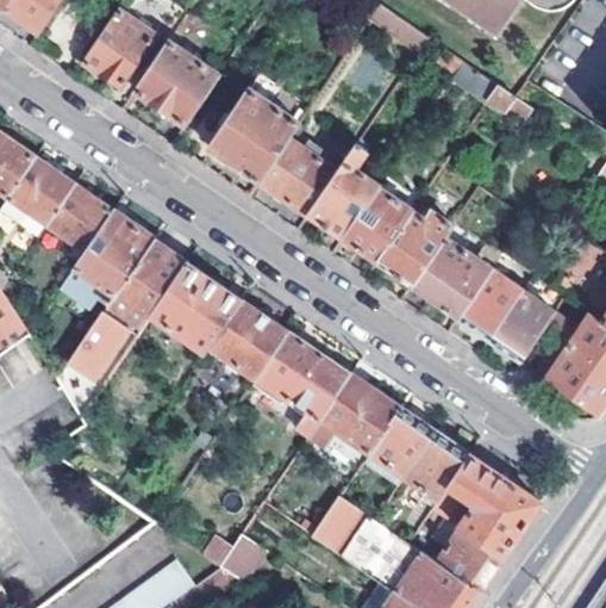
[(36,30),(56,0),(6,0),(2,6),(36,30)]
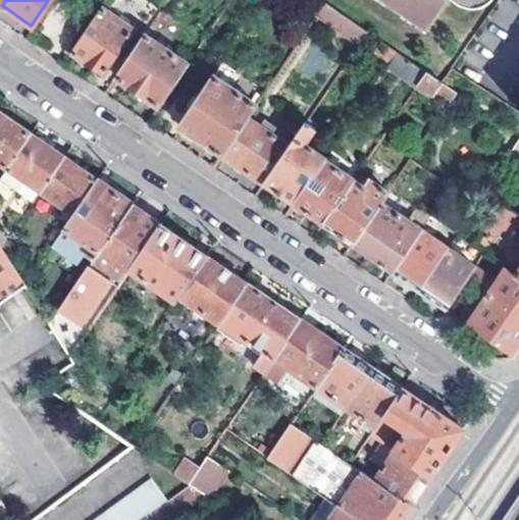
[(373,0),(413,28),(417,22),(427,29),(447,0),(373,0)]
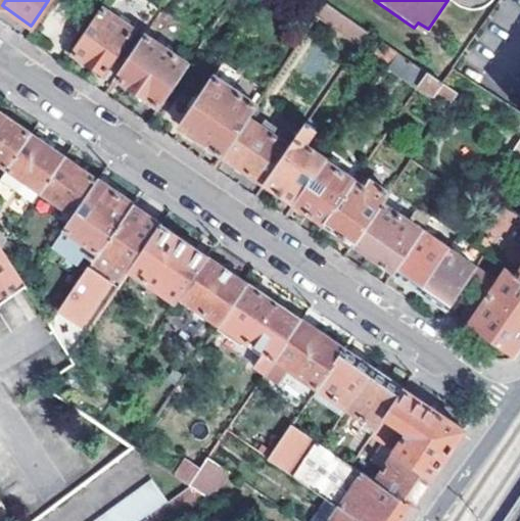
[(324,2),(316,14),(359,43),(367,32),(324,2)]
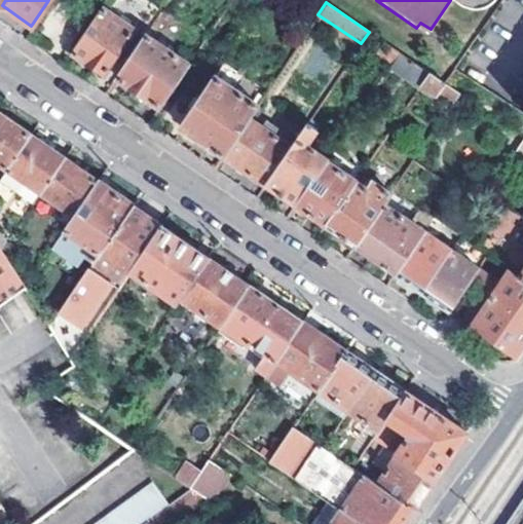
[(101,7),(70,51),(102,73),(120,45),(131,53),(145,34),(147,31),(135,23),(131,28),(101,7)]
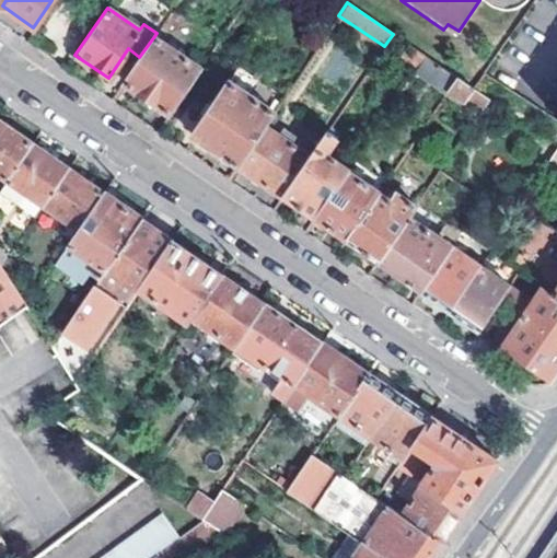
[(454,37),(459,31),(448,24),(443,30),(454,37)]
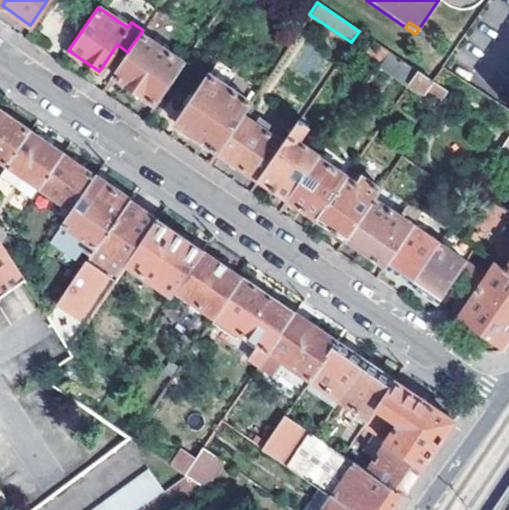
[(111,75),(153,103),(183,61),(141,33),(127,52),(111,75)]
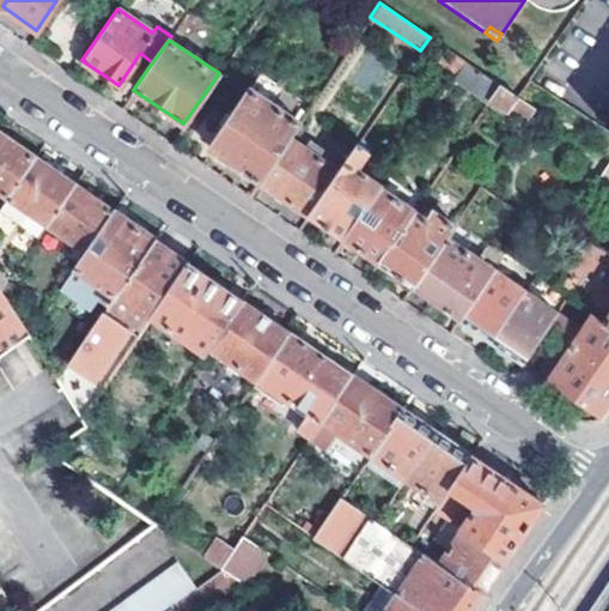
[(446,48),(438,59),(456,72),(464,60),(446,48)]
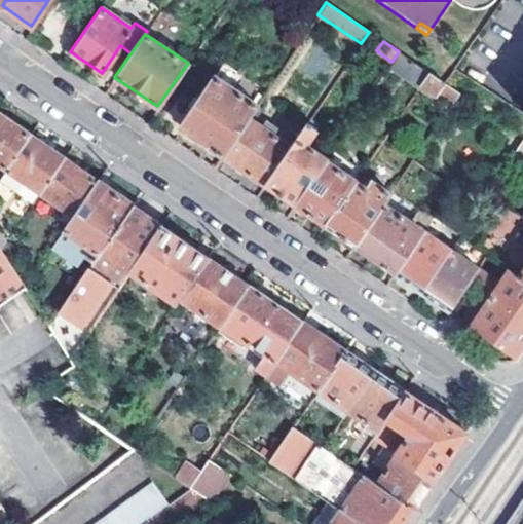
[(427,72),(419,84),(436,98),(440,91),(452,101),(457,92),(441,81),(427,72)]
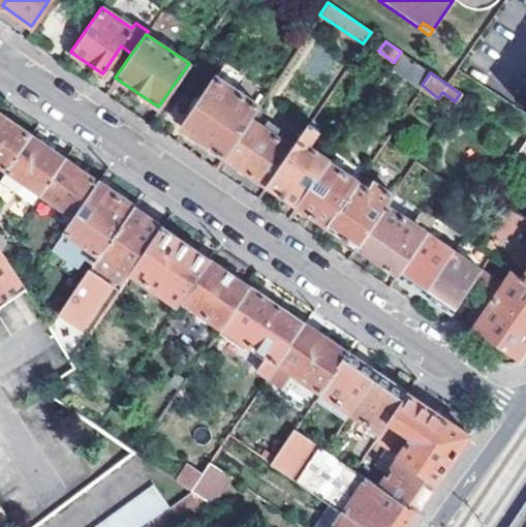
[(257,104),(215,75),(179,126),(222,156),(248,117),(257,104)]
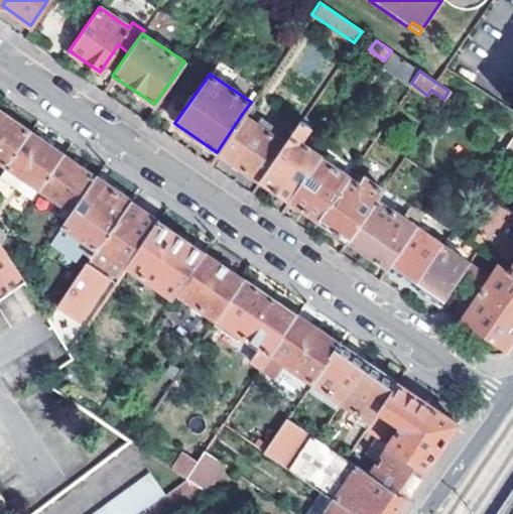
[(29,131),(0,111),(0,158),(7,163),(29,131)]
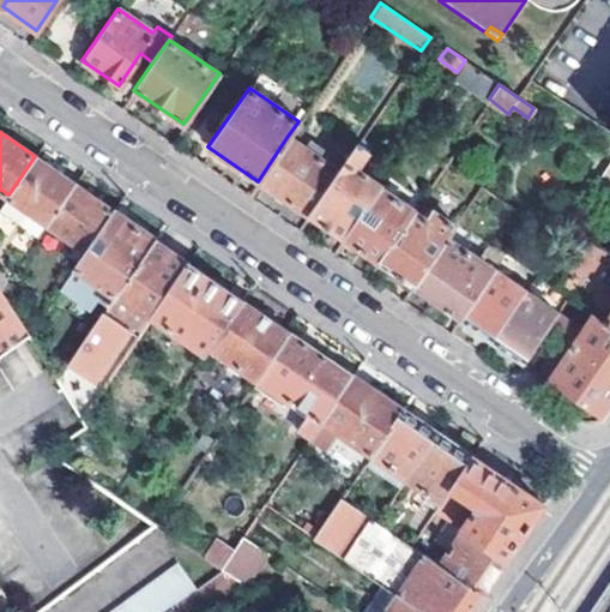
[(308,216),(338,171),(288,136),(258,181),(308,216)]
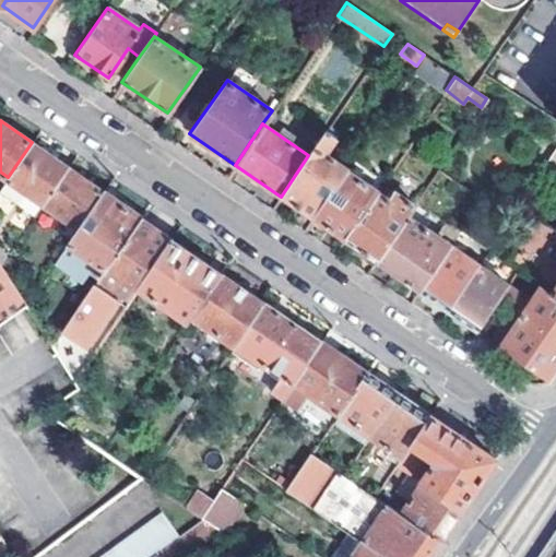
[(308,155),(281,197),(312,218),(345,169),(346,168),(327,154),(336,137),(327,129),(308,155)]
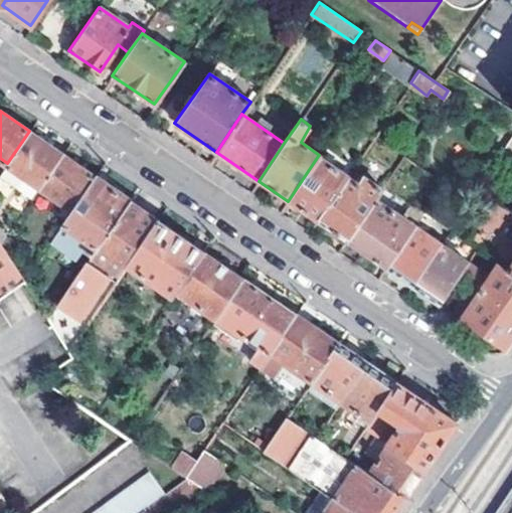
[(62,154),(29,131),(7,163),(40,186),(62,154)]
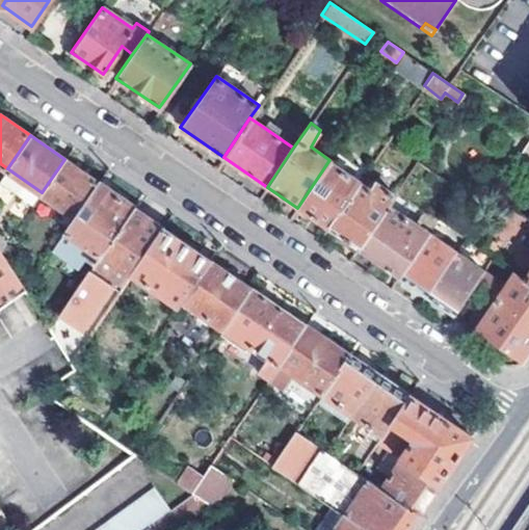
[(528,140),(519,157),(528,163),(528,140)]
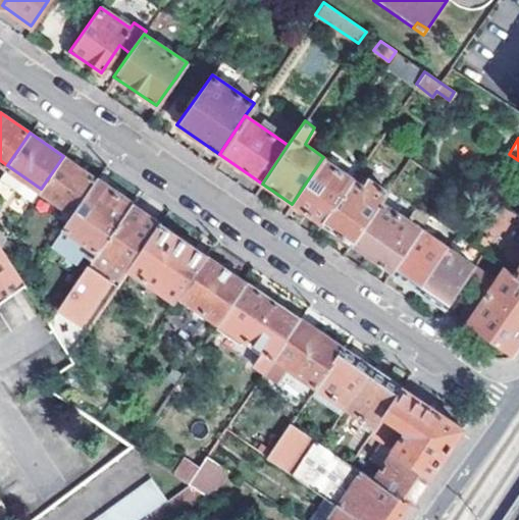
[(63,156),(41,189),(74,212),(97,178),(63,156)]
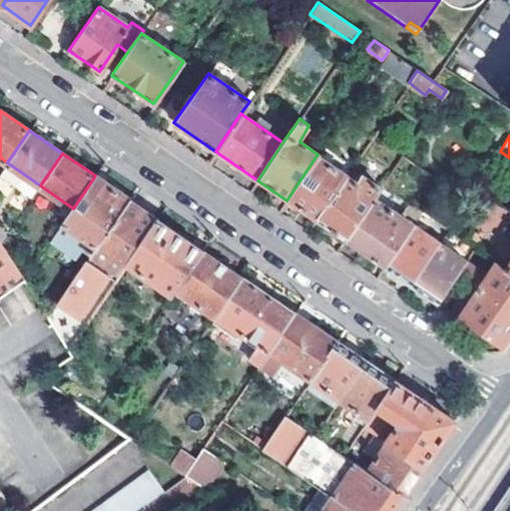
[(287,200),(315,219),(346,175),(317,155),(287,200)]
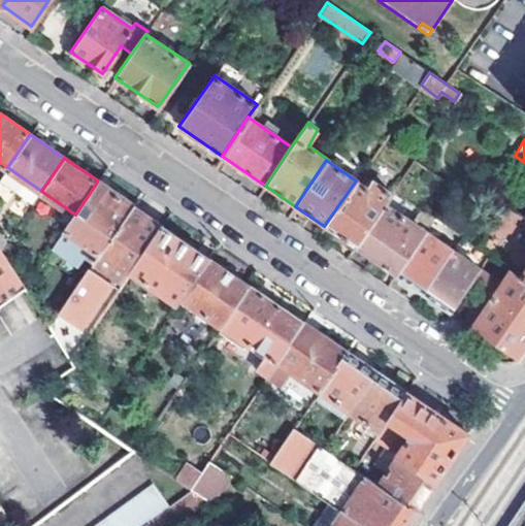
[(65,230),(99,253),(132,204),(98,181),(75,215),(65,230)]
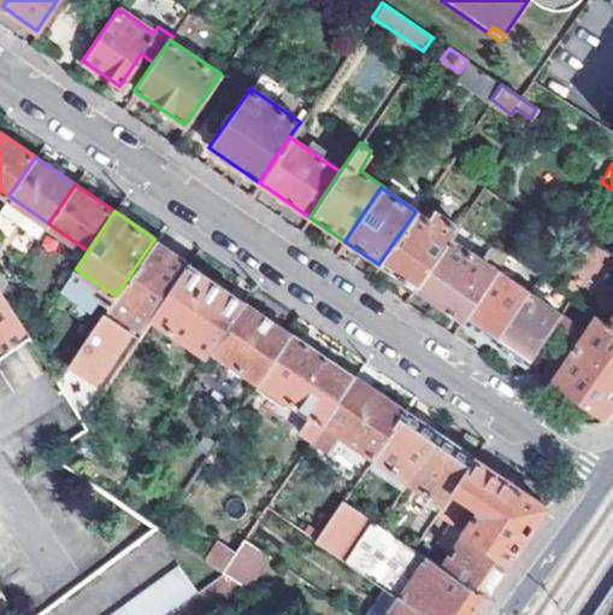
[(416,211),(378,264),(413,288),(447,238),(455,226),(435,211),(429,220),(416,211)]
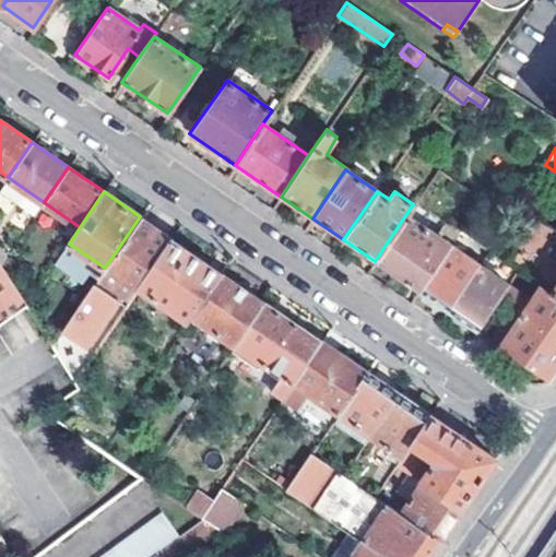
[(375,261),(416,289),(448,245),(405,215),(375,261)]
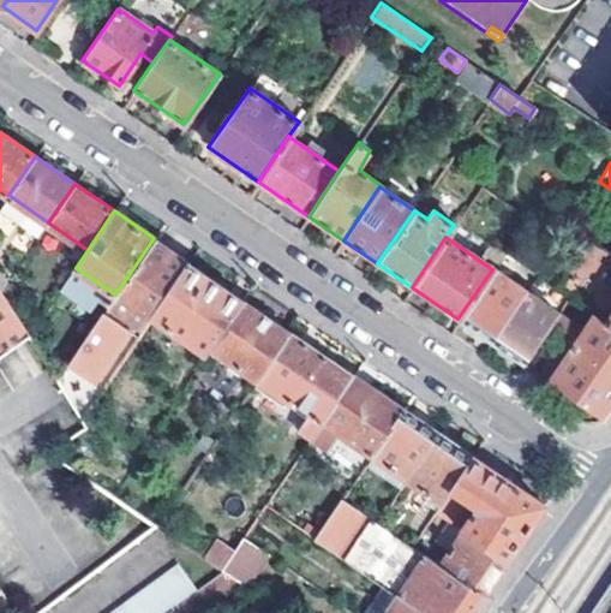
[(154,238),(115,295),(69,363),(91,379),(125,328),(138,337),(154,315),(190,262),(165,245),(154,238)]
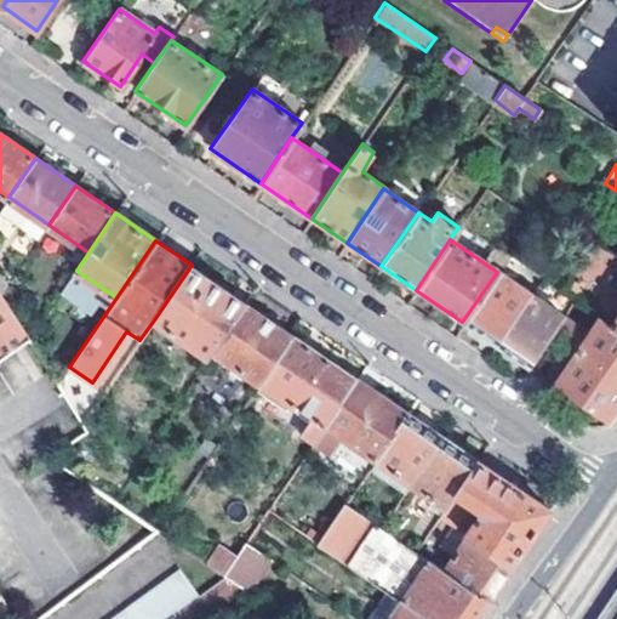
[(592,244),(559,291),(600,318),(616,329),(616,295),(598,283),(604,274),(599,272),(610,256),(592,244)]
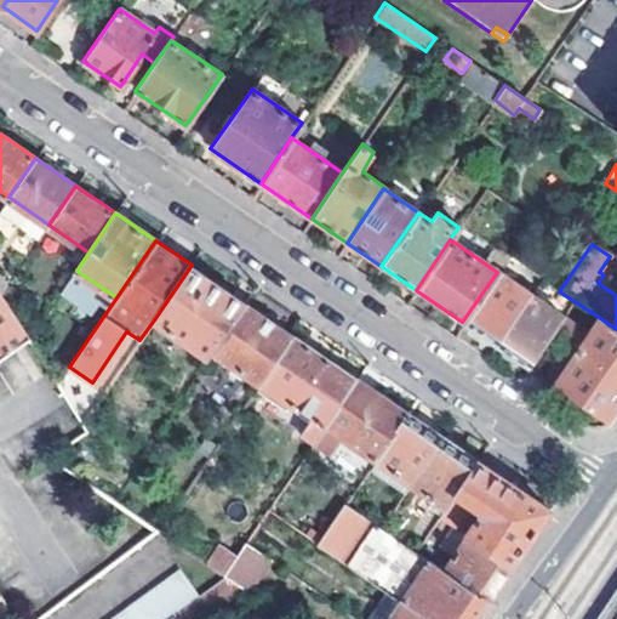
[(155,318),(210,356),(215,350),(247,304),(192,265),(155,318)]
